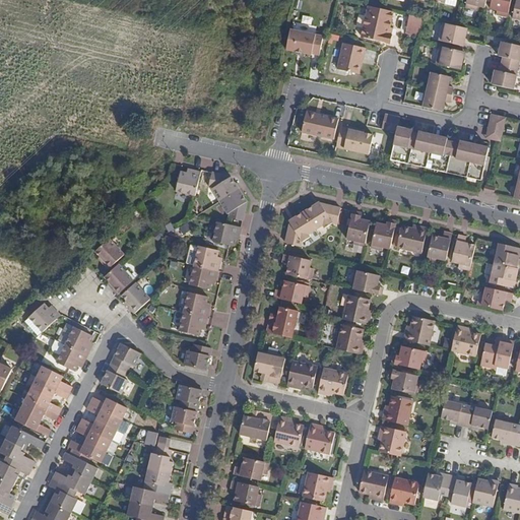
[(485,8),(486,0),(467,0),(466,7),(477,10),(478,6),(485,8)]
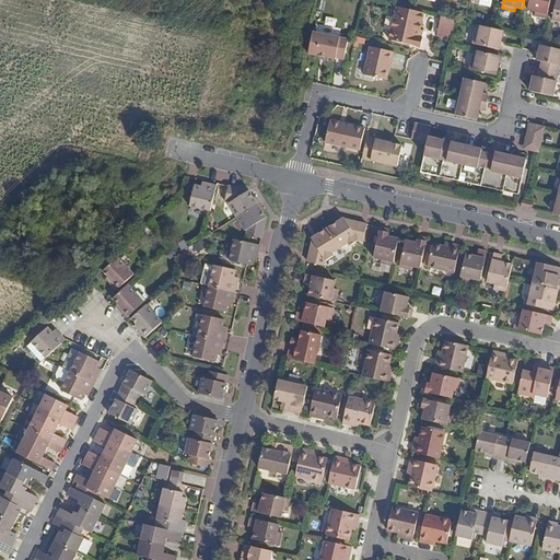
[(535,15),(547,19),(550,0),(529,0),(528,9),(536,11),(535,15)]
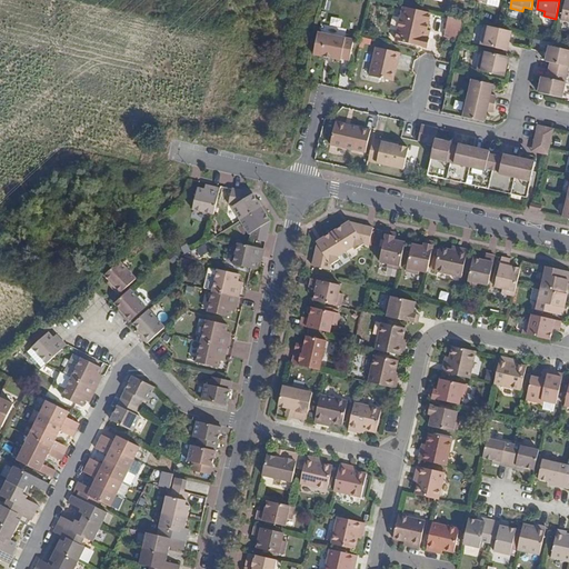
[(425,37),(426,30),(430,12),(403,7),(396,40),(427,48),(429,38),(427,38),(425,37)]
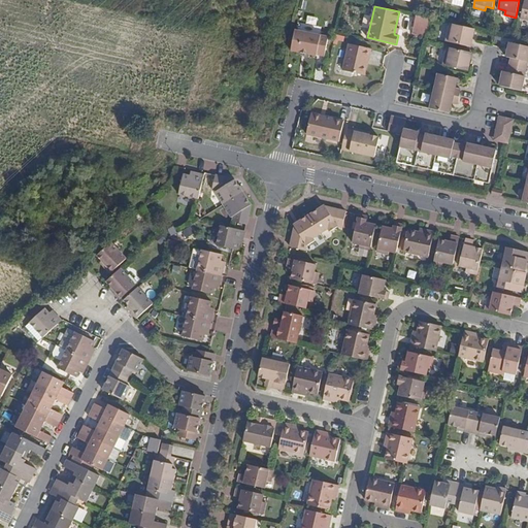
[(429,19),(417,15),(414,29),(427,32),(429,19)]
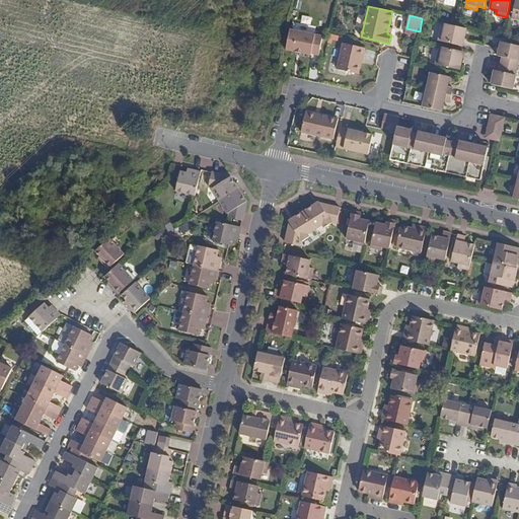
[(462,47),(466,28),(455,26),(442,23),(438,41),(462,47)]
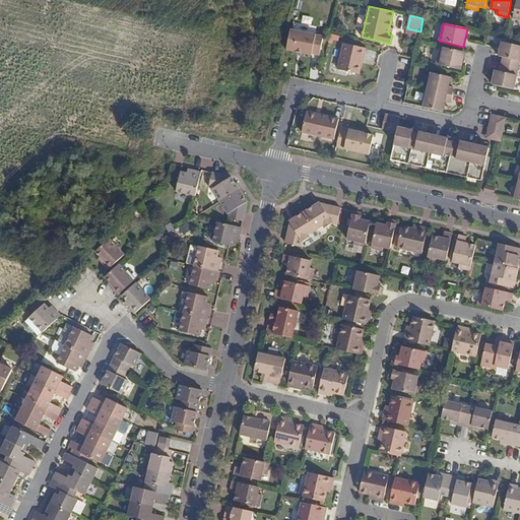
[(291,28),(286,49),(312,55),(312,54),(319,55),(324,37),(291,28)]
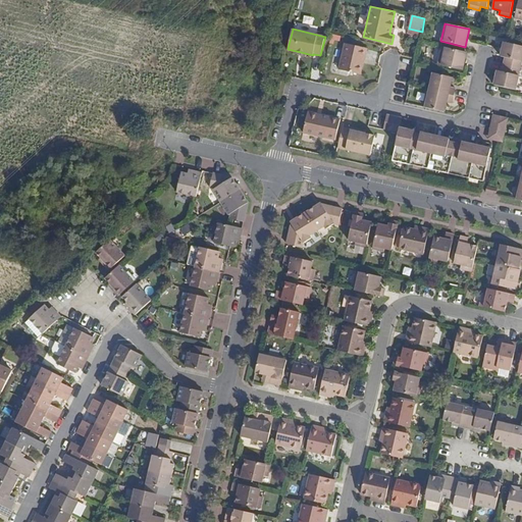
[(503,64),(521,68),(521,61),(521,46),(504,42),(501,56),(505,57),(503,64)]
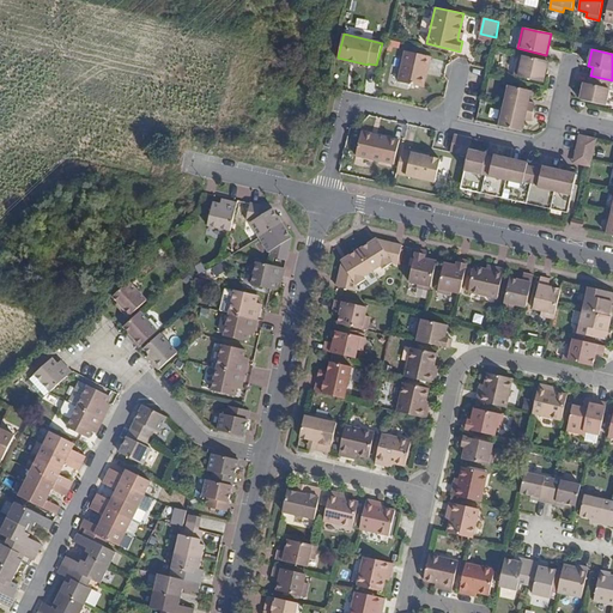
[(428,70),(431,56),(405,50),(398,82),(423,87),(428,70)]
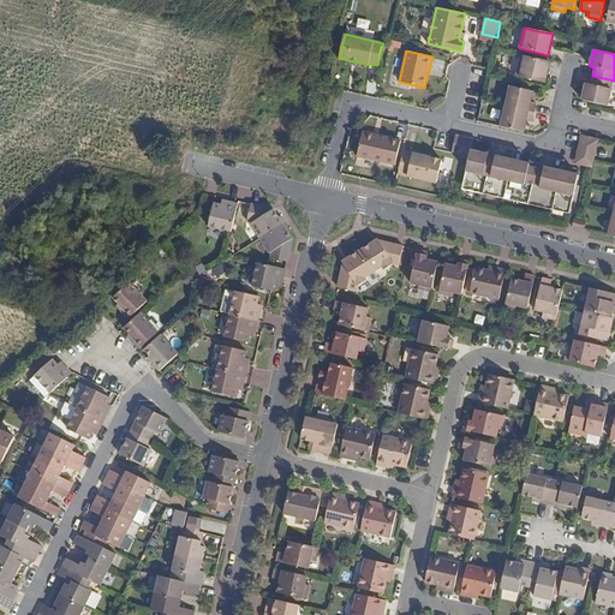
[(545,83),(550,61),(520,55),(515,76),(545,83)]
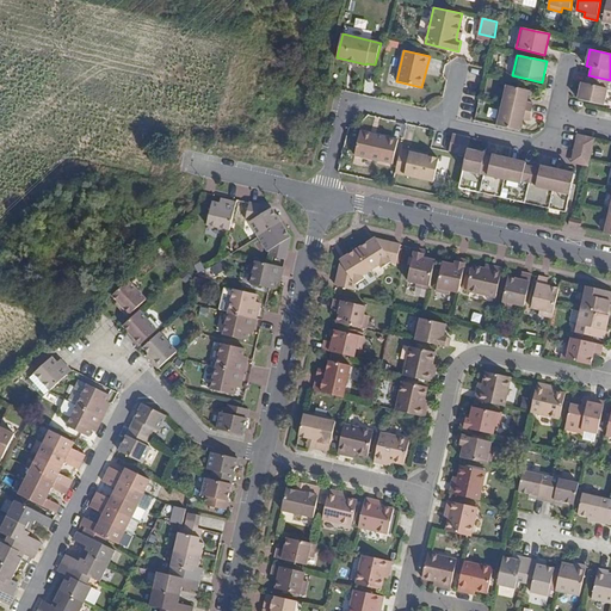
[(604,105),(610,80),(588,75),(587,84),(582,82),(578,99),(604,105)]
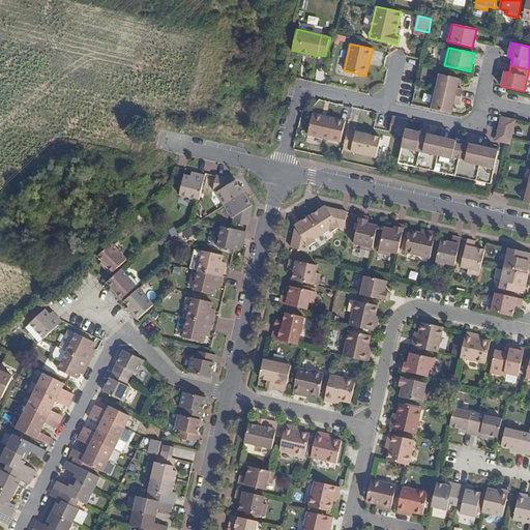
[(440,74),(436,92),(461,97),(463,90),(458,88),(460,79),(440,74)]
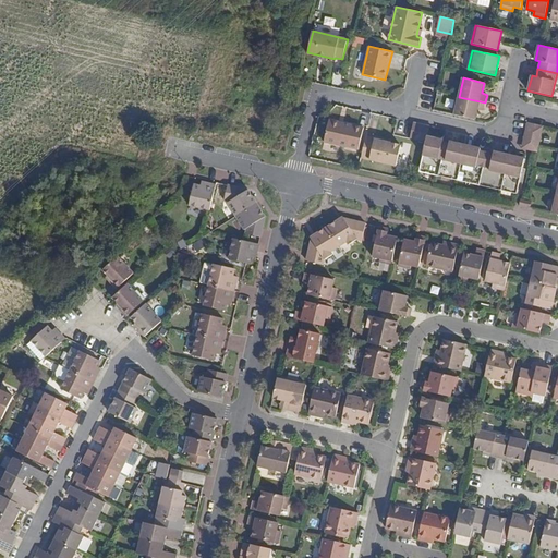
[(485,102),(459,97),(455,114),(475,120),(477,109),(484,110),(485,102)]
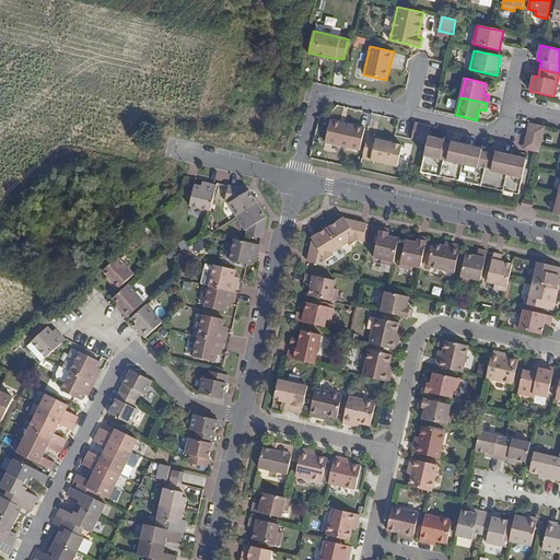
[(365,127),(330,118),(325,140),(360,149),(365,127)]
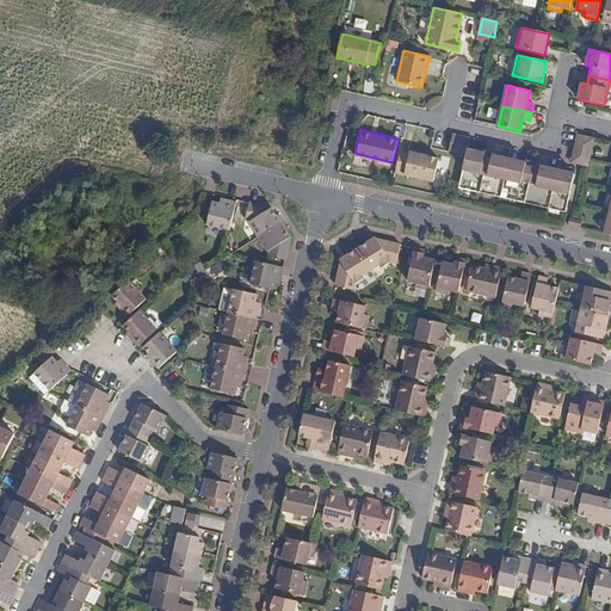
[(457,154),(462,136),(454,134),(449,152),(457,154)]
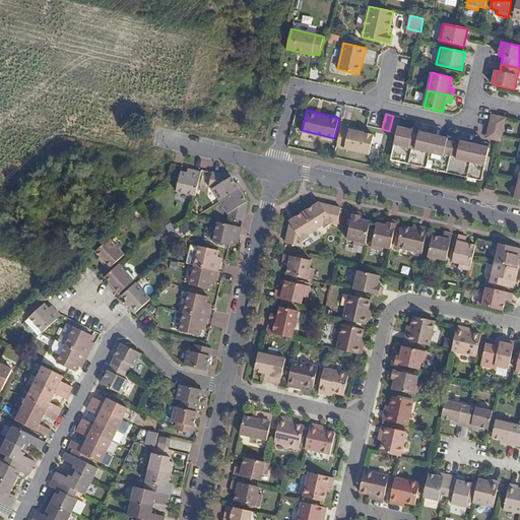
[(493,140),(501,142),(503,135),(506,118),(492,115),(489,127),(488,129),(495,131),(493,140)]
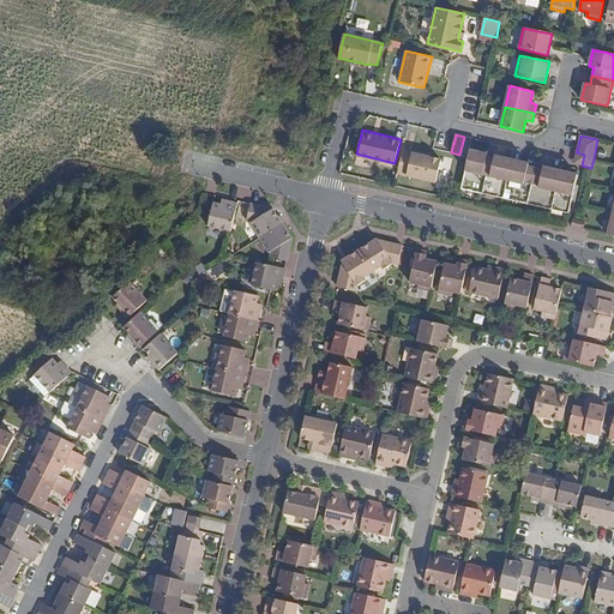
[(470,151),(473,138),(464,137),(459,155),(469,156),(470,151)]
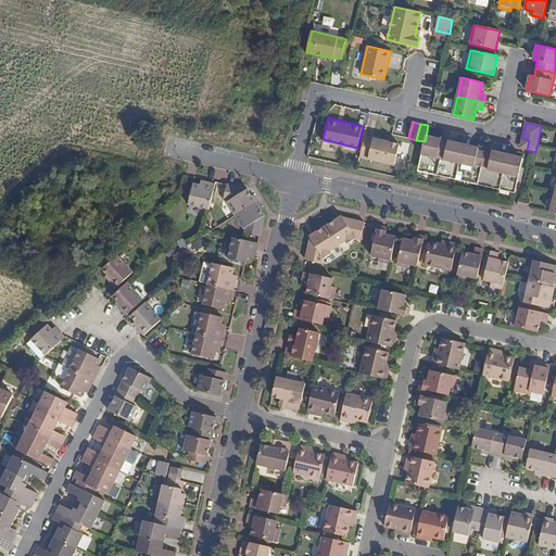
[(373,137),(365,135),(359,156),(394,165),(399,144),(389,141),(389,139),(374,136),(373,137)]
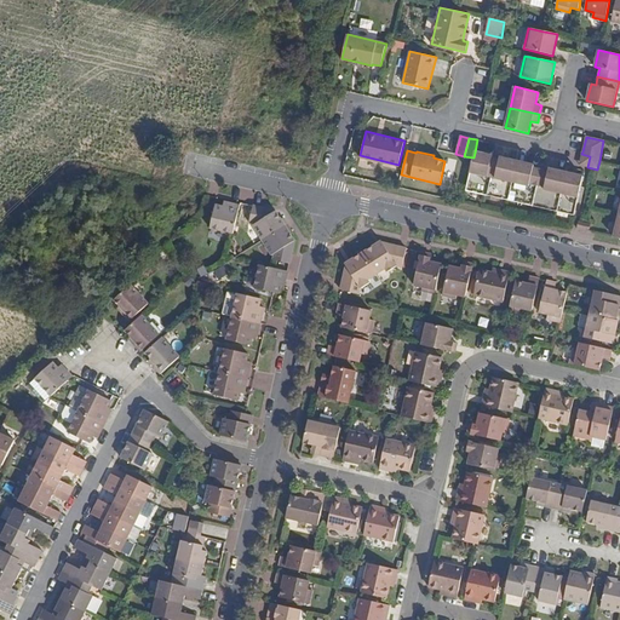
[(488,156),(475,153),(474,158),(466,190),(574,216),(581,181),(584,181),(584,176),(581,176),(580,177),(568,174),(568,173),(564,172),(563,174),(551,171),(551,168),(549,168),(544,187),(529,183),(534,165),(532,165),(530,168),(517,165),(517,161),(515,161),(514,164),(500,160),(501,158),(499,156),(494,176),(488,173),(493,155),(489,154),(488,156)]
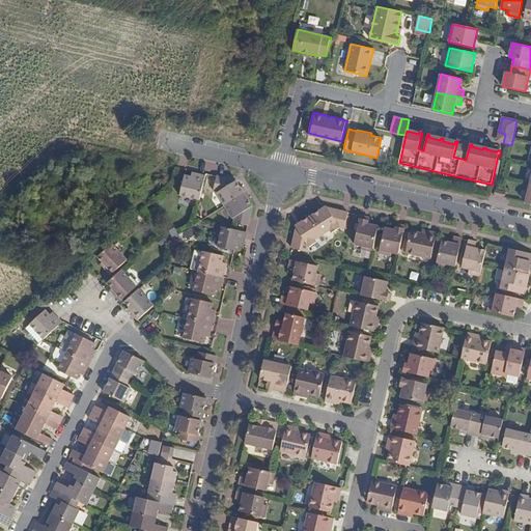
[(496,141),(503,143),(505,134),(498,132),(496,141)]
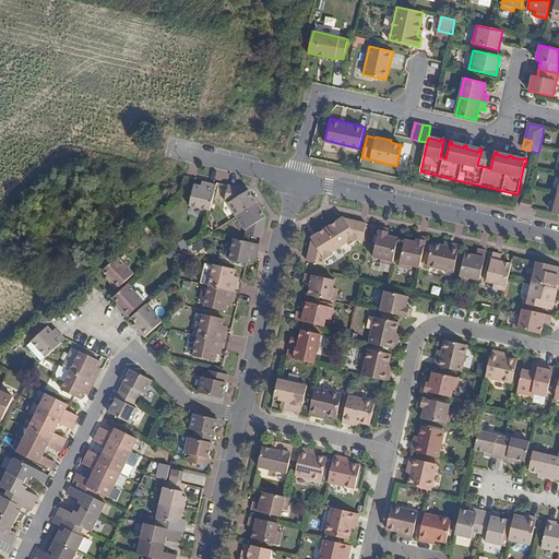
[(445,158),(450,141),(444,140),(440,156),(445,158)]
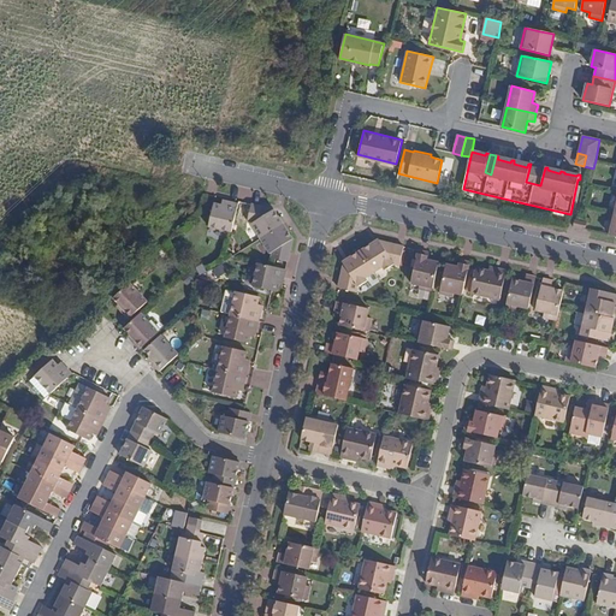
[(540,185),(545,167),(531,164),(526,182),(540,185)]
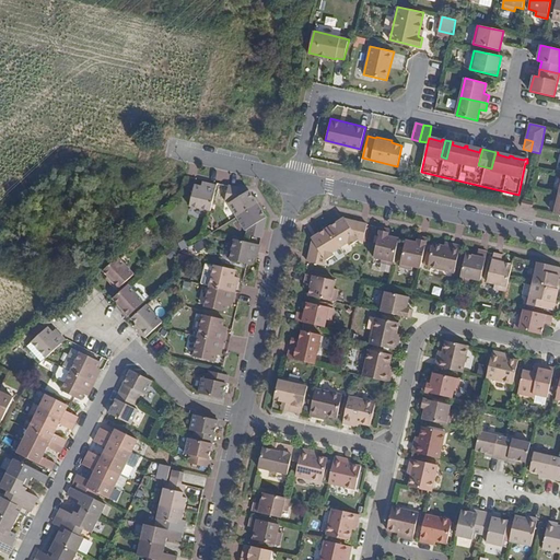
[(189,207),(211,211),(217,186),(208,184),(207,188),(201,187),(195,186),(189,207)]
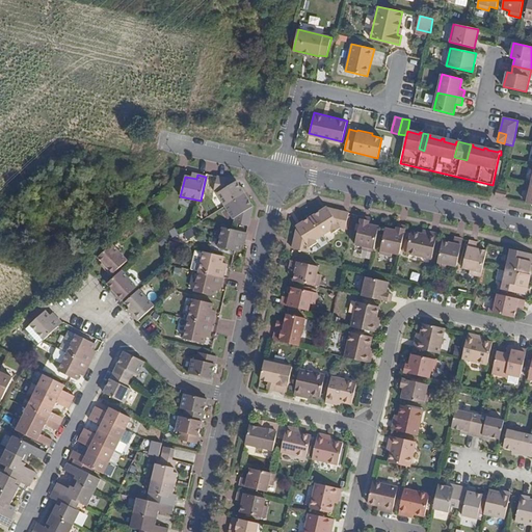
[(244,194),(237,181),(217,177),(214,191),(218,192),(217,194),(225,206),(244,194)]
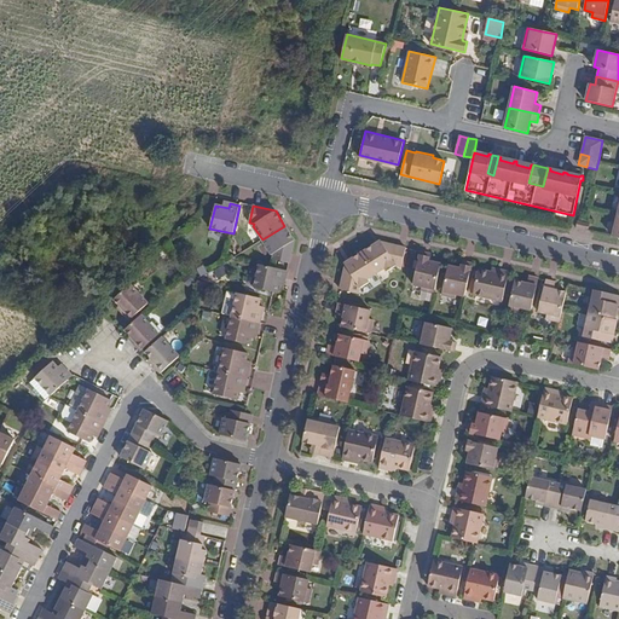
[(589,224),(578,221),(576,229),(588,231),(589,224)]
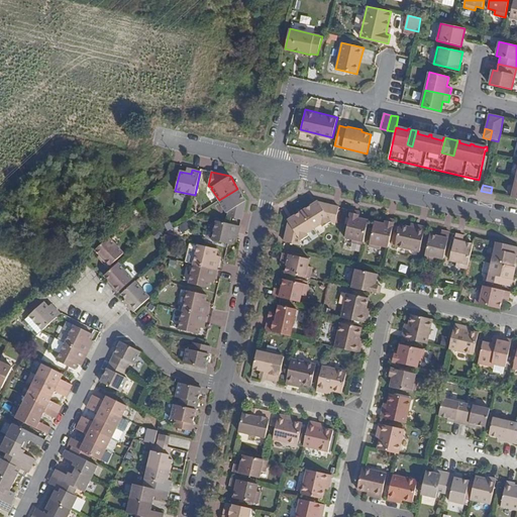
[(227,217),(241,220),(245,203),(245,201),(237,189),(219,200),(226,212),(228,212),(227,217)]
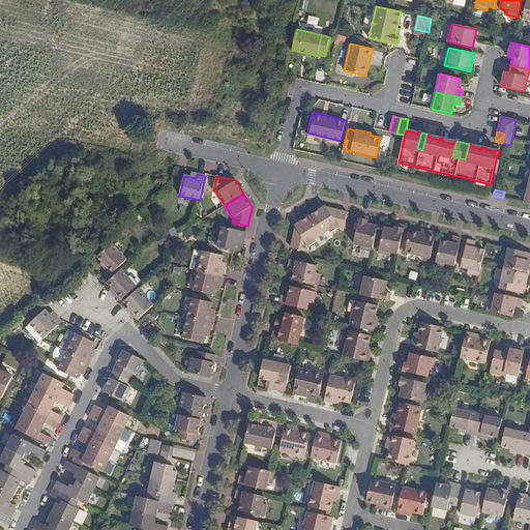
[(343,228),(347,212),(327,207),(326,206),(325,207),(322,209),(311,215),(322,234),(328,229),(330,232),(337,227),(343,228)]
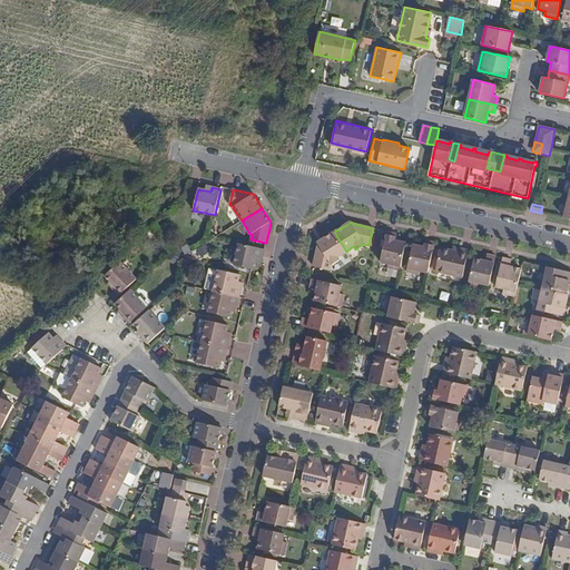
[(346,252),(334,232),(322,239),(318,242),(317,243),(318,244),(313,266),(315,266),(330,271),(331,266),(340,259),(338,256),(346,252)]
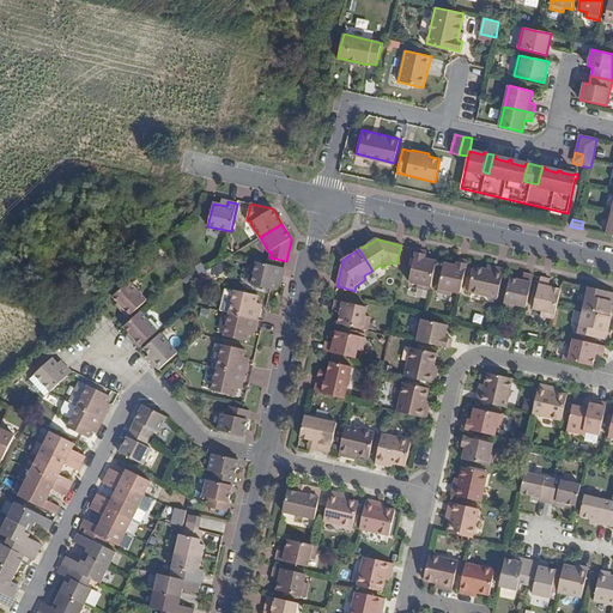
[(417,287),(430,291),(437,261),(430,260),(423,259),(425,252),(417,249),(408,281),(417,284),(417,287)]
